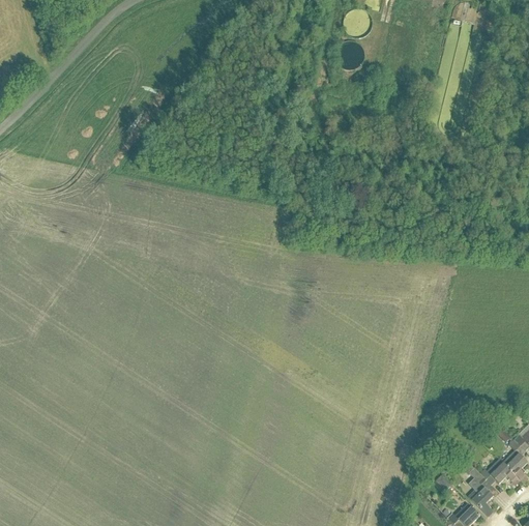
[(343,20),(343,22),(343,25),(343,27),(344,29),(345,30),(346,32),(348,34),(350,35),(352,36),(354,36),(356,37),(358,37),(360,36),(362,36),(364,35),(366,34),(368,32),(370,30),(371,29),(372,27),(372,25),(372,22),(372,20),(372,18),(371,16),(370,13),(368,12),(366,10),(364,9),(362,8),(360,7),(358,7),(356,7),(354,7),(352,8),(350,9),(348,10),(346,12),(345,13),(344,16),(343,18),(343,20)]
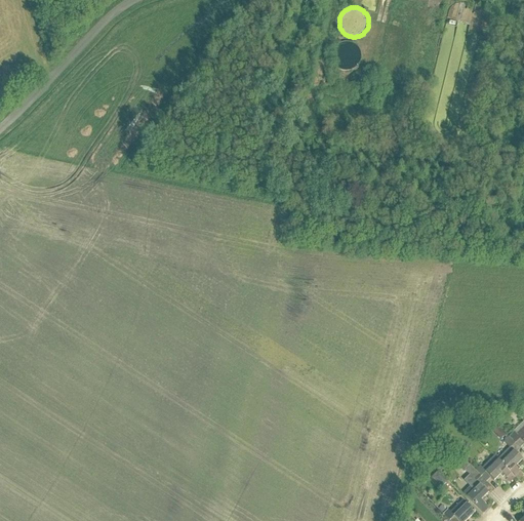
[(331,51),(331,53),(331,55),(332,57),(332,59),(333,62),(334,63),(336,65),(338,66),(339,67),(341,68),(344,68),(346,68),(348,68),(350,68),(352,67),(354,66),(356,65),(357,63),(358,62),(359,59),(360,57),(361,55),(361,53),(361,51),(360,49),(359,47),(358,45),(357,44),(356,42),(354,41),(352,40),(350,39),(348,39),(346,39),(344,39),(341,39),(339,40),(338,41),(336,42),(334,44),(333,45),(332,47),(332,49),(331,51)]
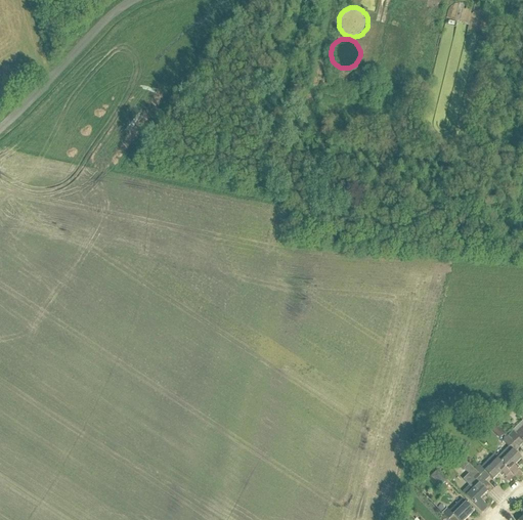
[(494,422),(489,427),(494,431),(498,427),(494,422)]
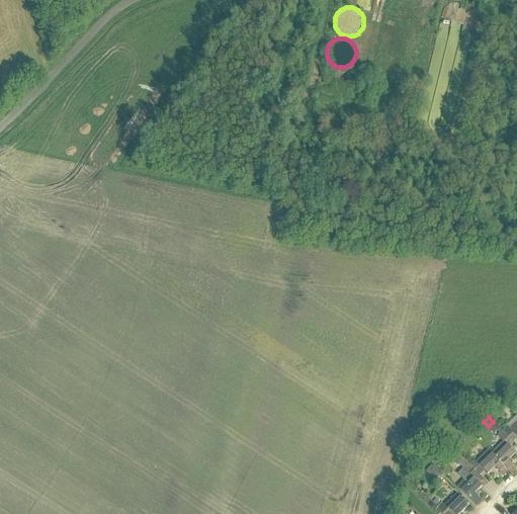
[(501,428),(512,439),(516,435),(516,417),(508,426),(506,423),(501,428)]
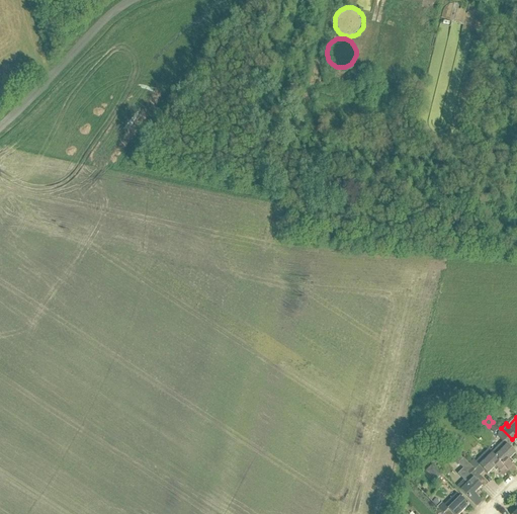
[(507,443),(512,439),(501,428),(496,433),(502,438),(490,450),(498,459),(510,472),(515,466),(506,457),(514,450),(507,443)]
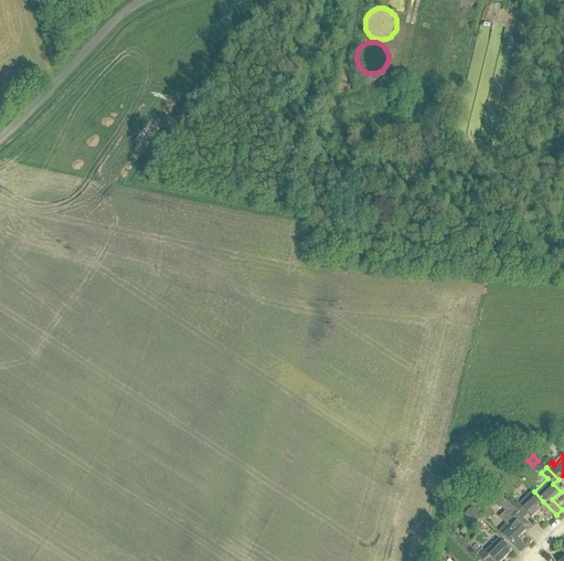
[(534,491),(531,488),(518,500),(514,498),(510,504),(522,516),(527,510),(530,515),(539,506),(547,516),(553,510),(543,501),(534,491)]
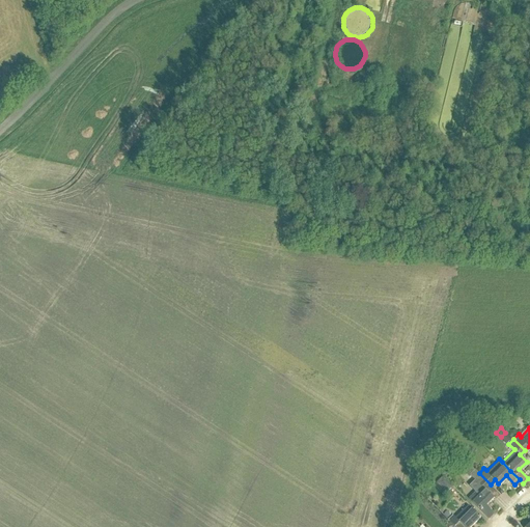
[(473,490),(468,496),(479,508),(487,517),(493,511),(484,503),(493,495),(485,489),(491,484),(479,473),(474,468),(470,473),(475,478),(469,484),(473,490)]
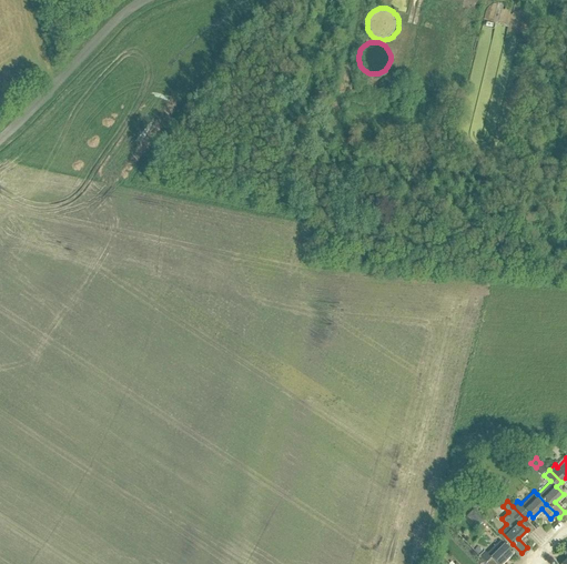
[(487,563),(488,563),(492,563),(495,561),(497,563),(498,563),(513,551),(499,537),(486,551),(484,549),(478,553),(487,563)]
